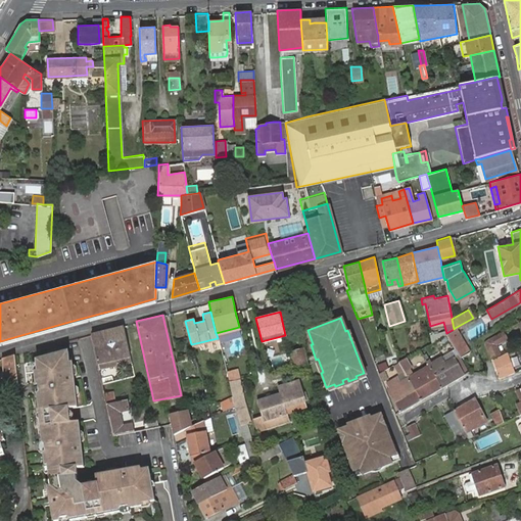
[(101,330),(90,333),(92,341),(95,353),(96,361),(97,367),(109,365),(113,359),(120,363),(131,360),(123,325),(111,327),(109,331),(105,332),(101,330)]
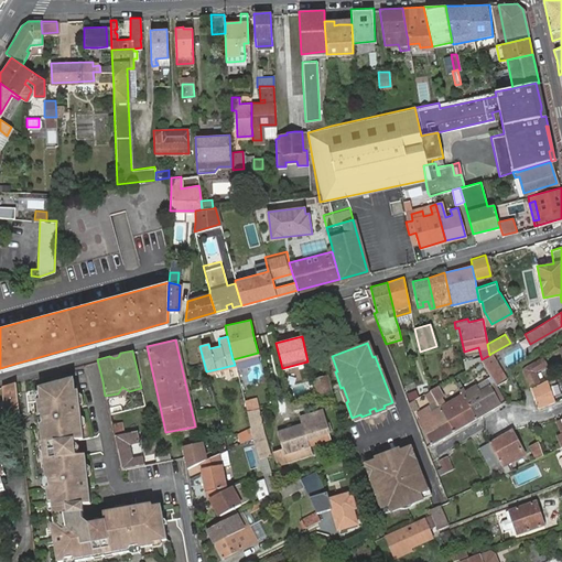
[(482,359),(481,359),(493,381),(495,385),(505,379),(490,354),(489,355),(482,359)]
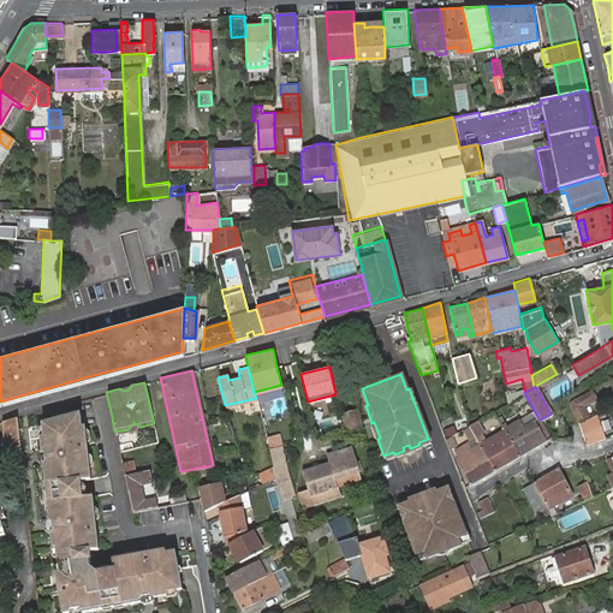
[(570,400),(578,421),(582,420),(581,416),(585,414),(583,405),(595,398),(590,388),(570,400)]
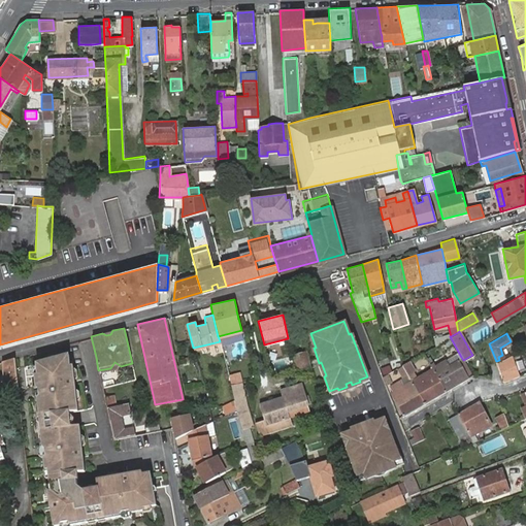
[(432,337),(434,346),(444,340),(441,335),(432,337)]
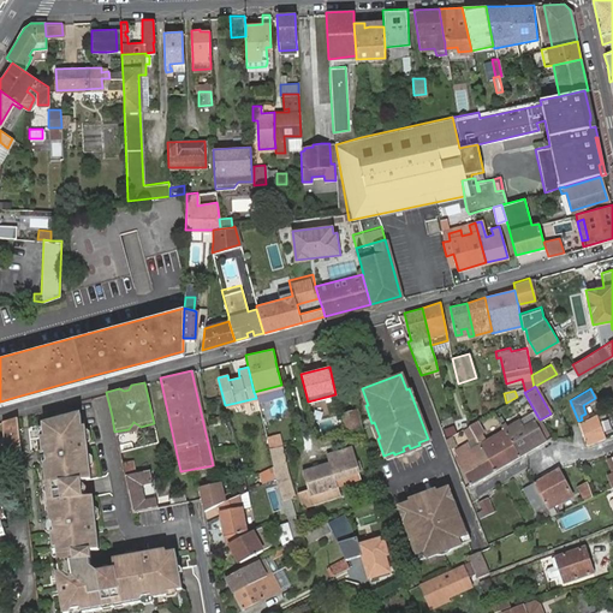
[(256,398),(236,403),(237,409),(243,408),(244,412),(259,409),(256,398)]
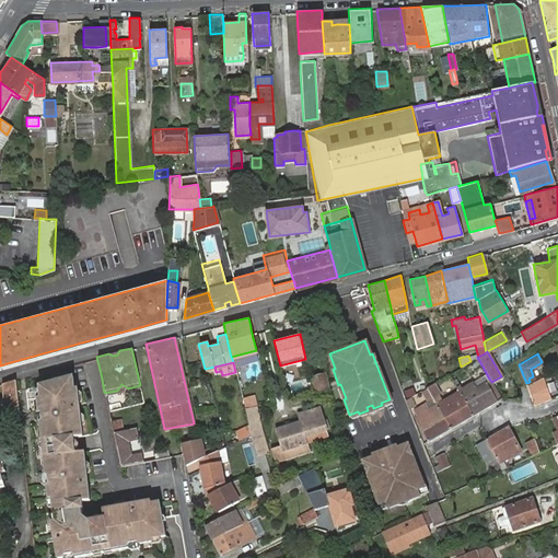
[(314,395),(328,391),(324,372),(310,376),(312,388),(314,395)]
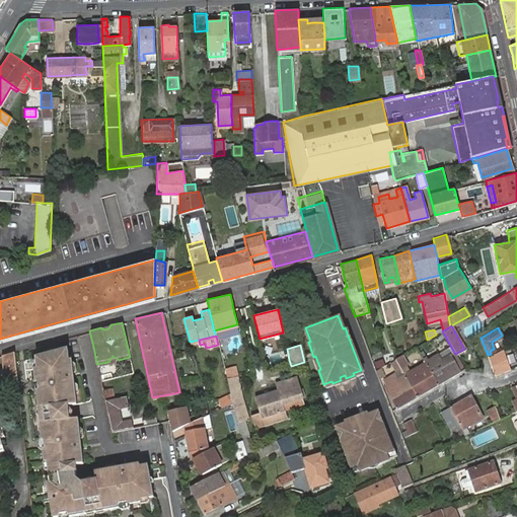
[(47,461),(48,473),(73,470),(74,470),(74,463),(81,462),(76,418),(68,419),(57,420),(56,405),(66,404),(75,403),(70,359),(68,360),(66,347),(35,356),(37,368),(33,368),(34,381),(38,382),(39,388),(33,390),(35,407),(39,405),(41,408),(42,415),(43,421),(41,423),(38,423),(39,439),(43,439),(44,440),(45,448),(44,449),(45,461),(47,461)]
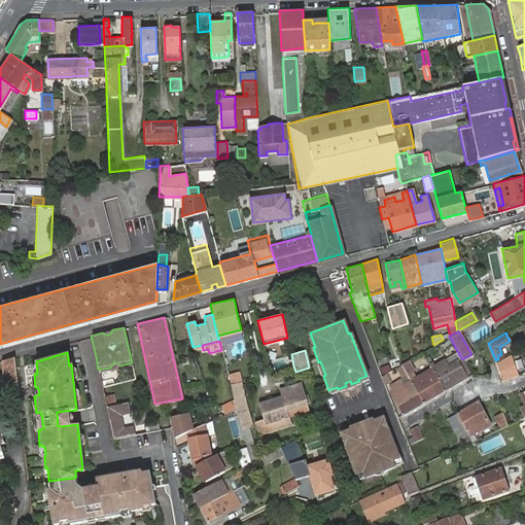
[(516,374),(508,354),(498,359),(495,360),(496,363),(501,379),(506,378),(516,374)]
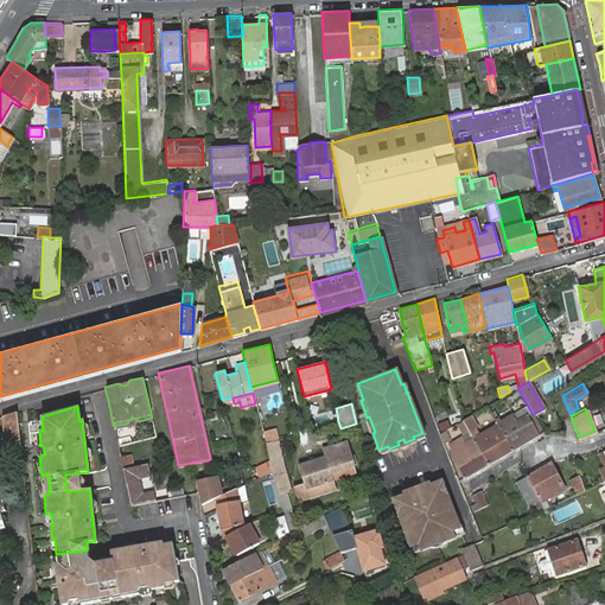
[(332,409),(323,412),(325,421),(335,419),(332,409)]
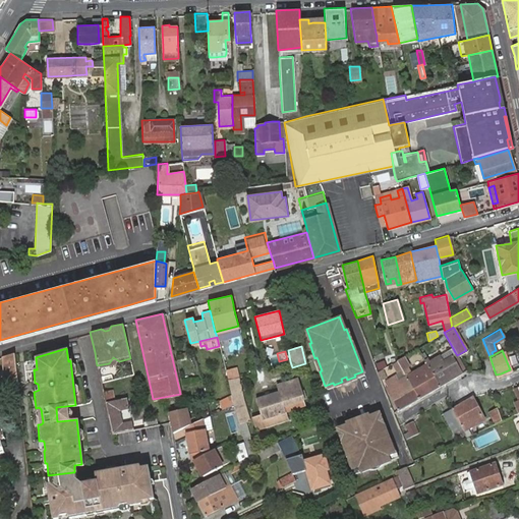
[(424,358),(426,362),(439,385),(462,371),(451,354),(442,359),(438,351),(424,358)]
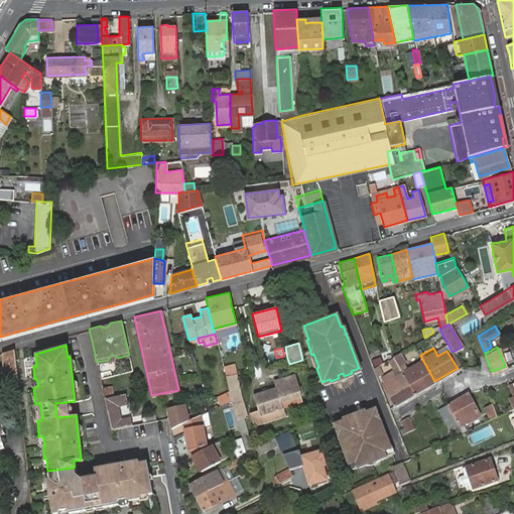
[(446,351),(458,368),(462,366),(453,352),(451,349),(446,351)]
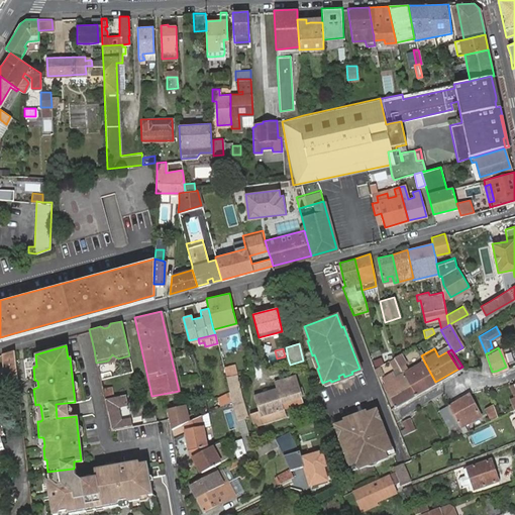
[(13,350),(3,352),(6,382),(17,381),(13,350)]
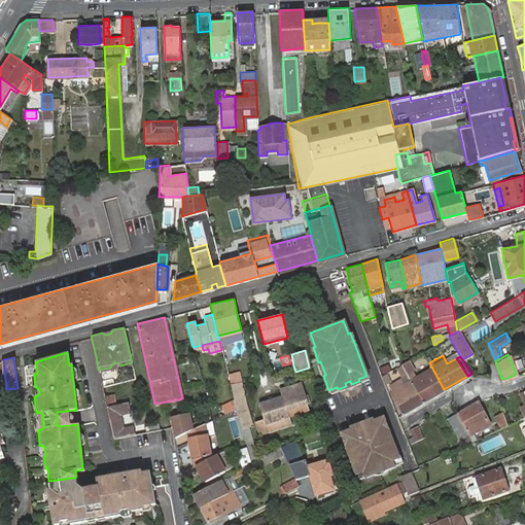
[(408,359),(400,363),(401,363),(423,401),(444,389),(431,366),(426,369),(428,373),(414,381),(413,378),(415,377),(411,370),(413,369),(408,359)]
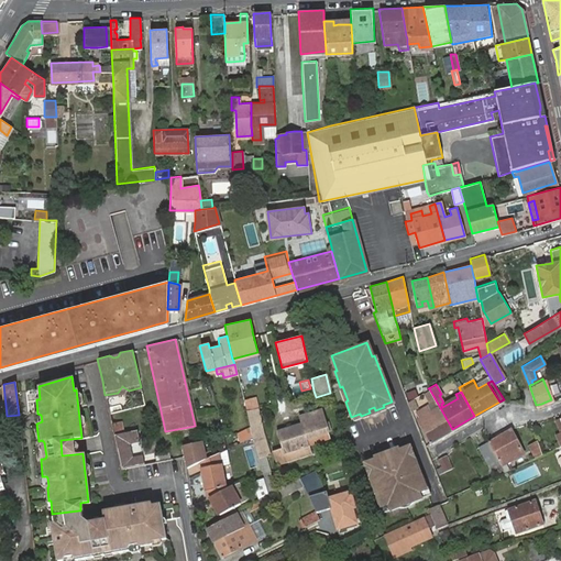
[(452,429),(429,388),(424,392),(429,403),(430,404),(432,403),(435,407),(429,409),(427,405),(415,411),(418,417),(415,418),(429,442),(452,429)]
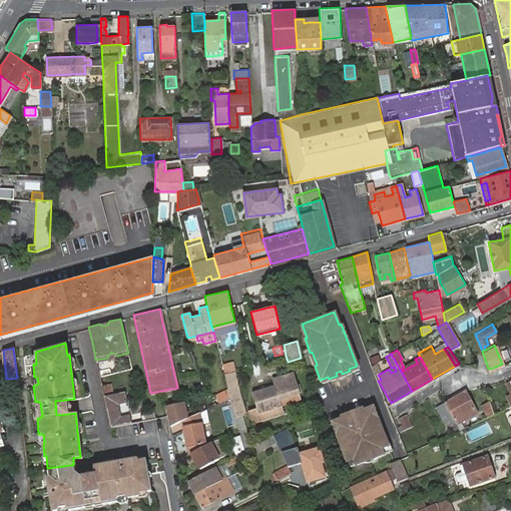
[(379,358),(378,355),(369,358),(371,363),(379,358)]
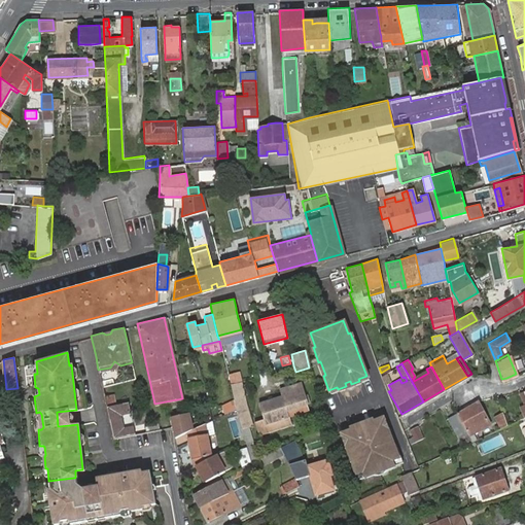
[(230,384),(240,381),(238,371),(226,373),(230,384)]
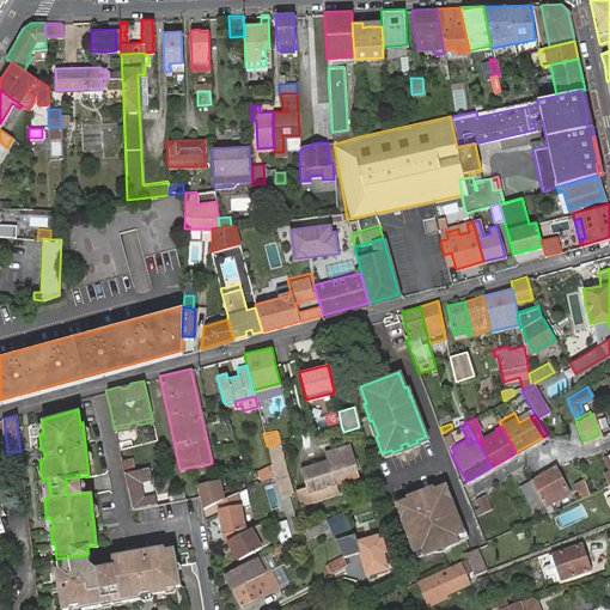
[(443,434),(441,435),(445,445),(452,443),(447,432),(443,434)]
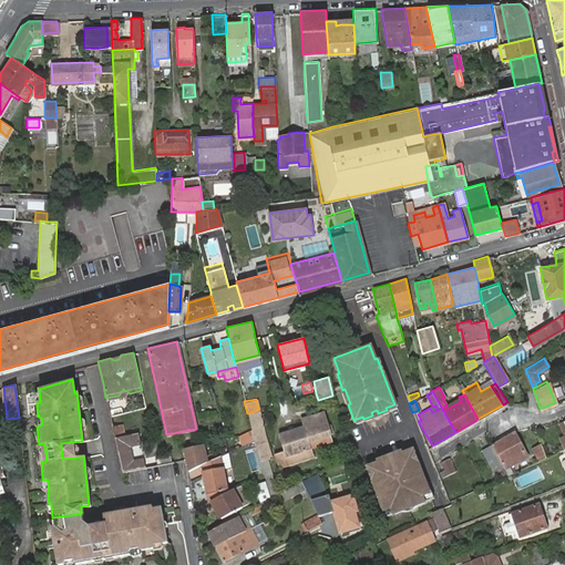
[(264,433),(258,410),(247,413),(250,429),(253,439),(265,480),(270,495),(277,492),(266,458),(270,456),(264,433)]
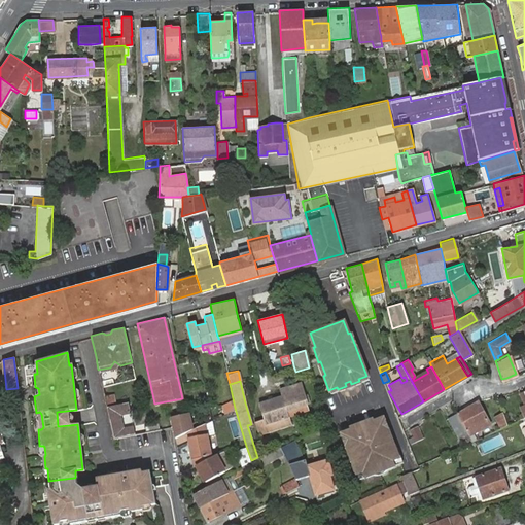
[(253,421),(257,433),(290,423),(288,416),(286,409),(306,403),(299,382),(279,388),(280,394),(257,401),(263,418),(253,421)]
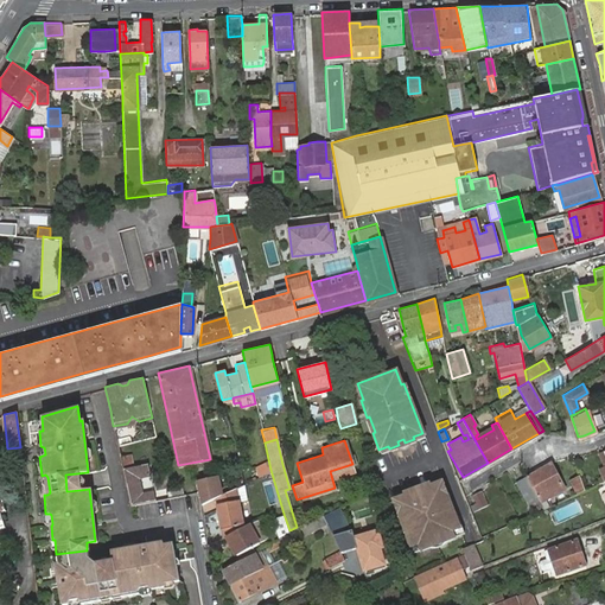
[(44,447),(40,446),(36,446),(36,456),(39,457),(45,454),(44,447)]
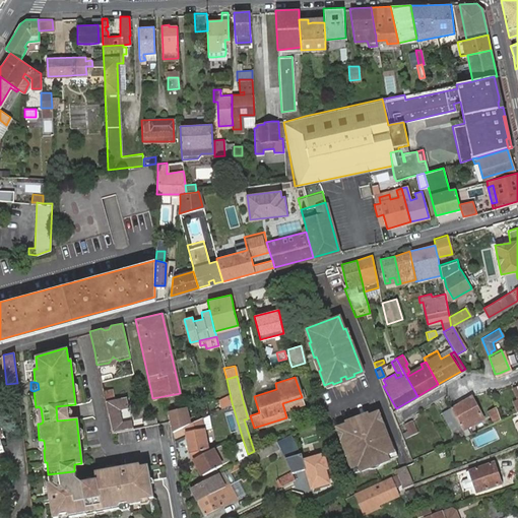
[(111,387),(103,389),(105,400),(109,422),(111,431),(111,432),(123,429),(133,427),(131,418),(122,421),(120,408),(129,406),(127,396),(113,398),(111,387)]
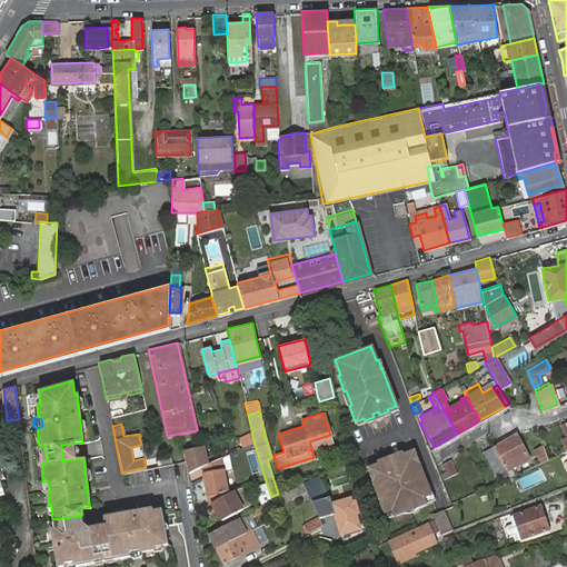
[(242,446),(254,440),(251,430),(238,437),(242,446)]
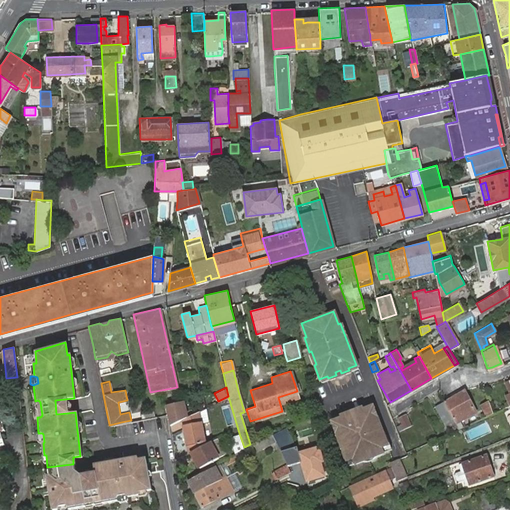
[(463,388),(443,400),(454,420),(454,421),(475,410),(463,388)]
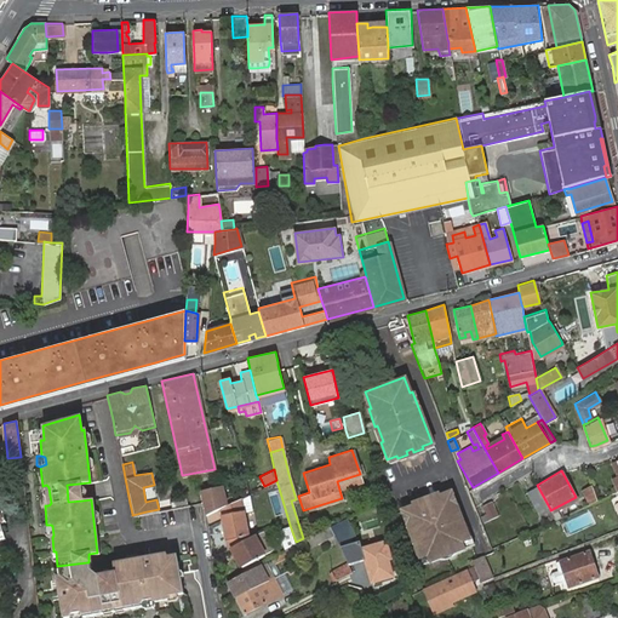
[(360,474),(337,481),(339,490),(362,481),(360,474)]
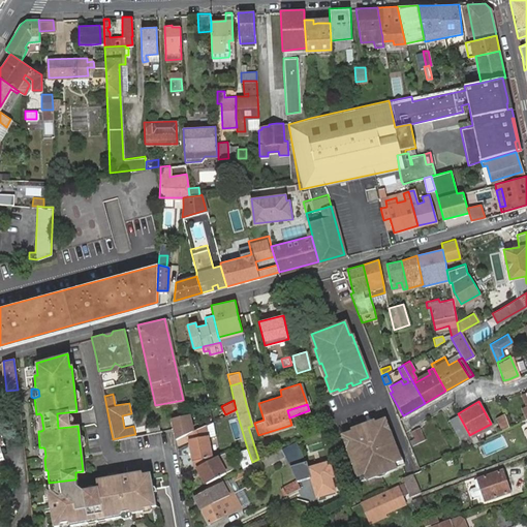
[(58,428),(69,427),(67,412),(57,413),(58,428)]
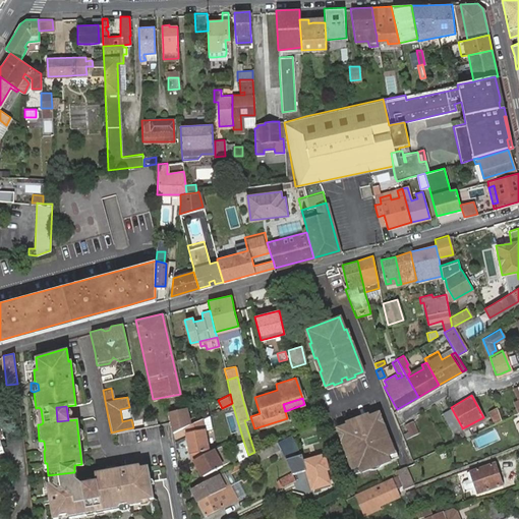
[(487,411),(494,422),(501,419),(497,406),(487,411)]
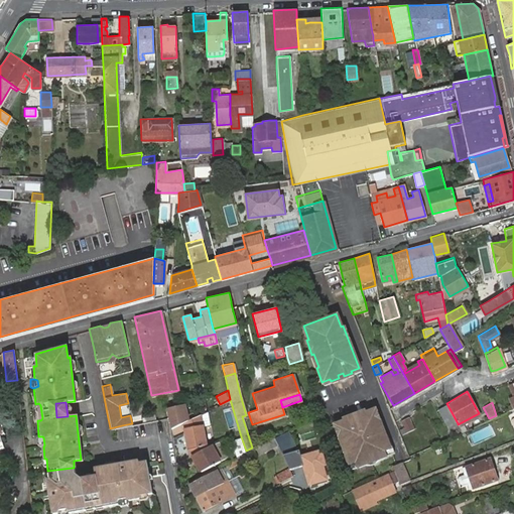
[(458,423),(446,403),(437,408),(448,428),(458,423)]
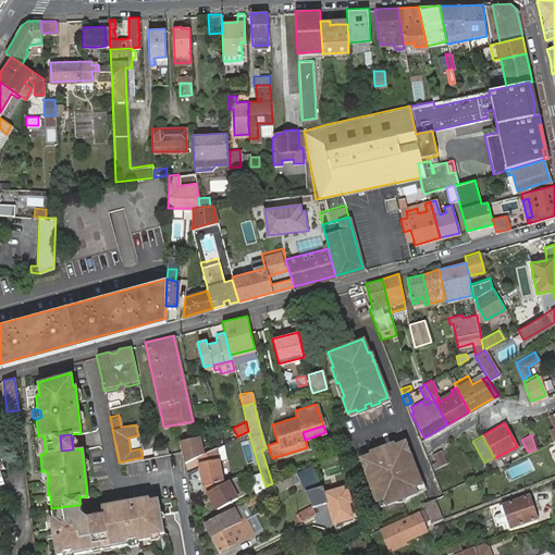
[(179,441),(181,449),(195,446),(193,438),(179,441)]
